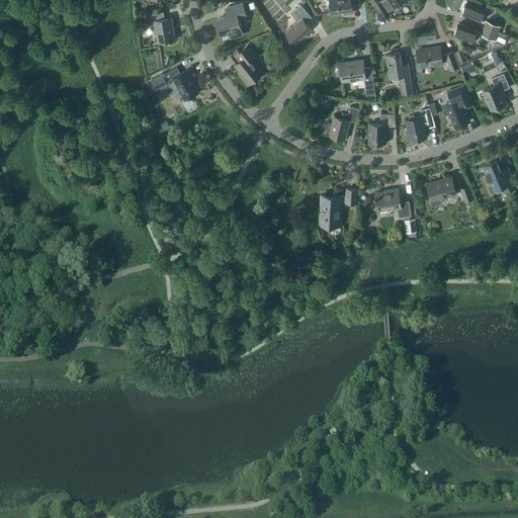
[(352,5),(359,4),(358,0),(329,0),(332,14),(352,11),(352,5)]
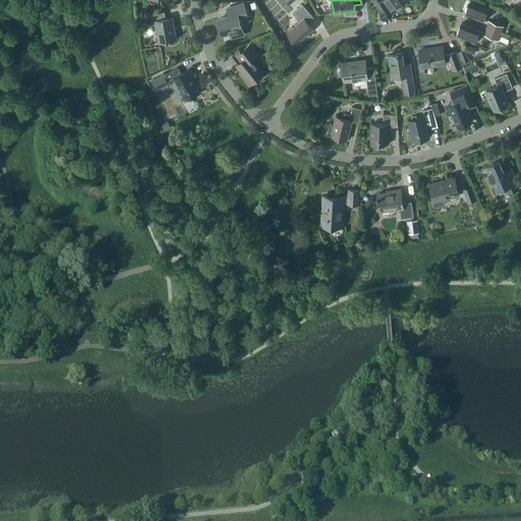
[(464,13),(482,20),(487,9),(469,2),(464,13)]
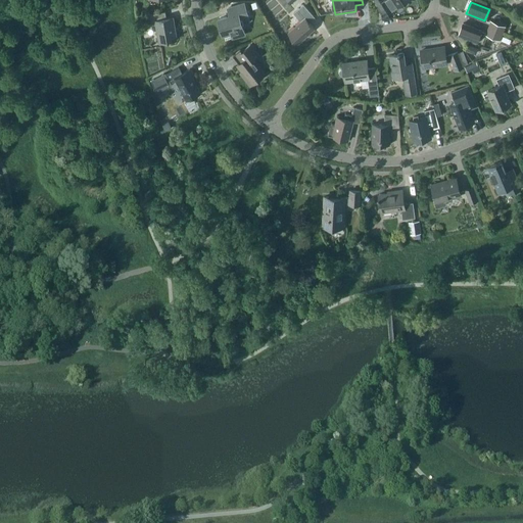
[(244,3),(228,8),(231,15),(218,19),(219,21),(220,20),(223,32),(222,33),(223,35),(231,32),(232,38),(244,34),(239,17),(247,15),(244,3)]
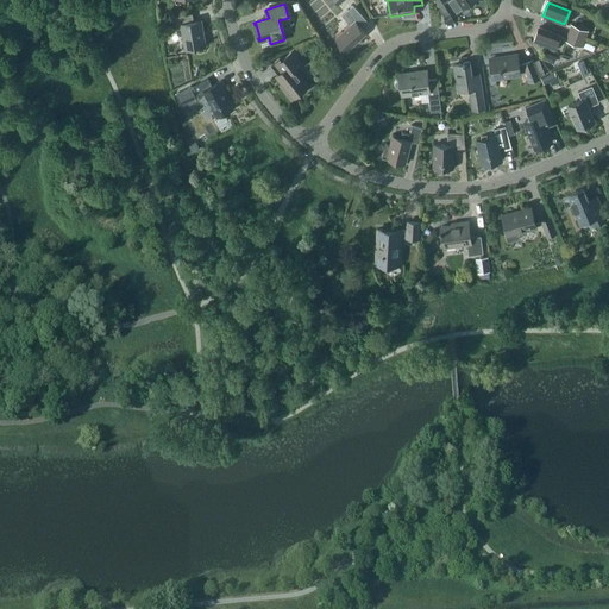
[(359,26),(366,20),(353,5),(341,16),(350,25),(336,38),(346,51),(366,33),(359,26)]
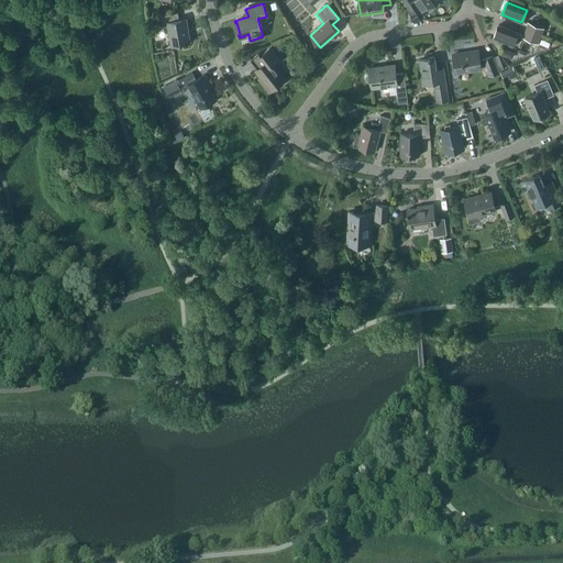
[(161,15),(163,26),(167,25),(172,45),(190,42),(186,19),(179,20),(177,12),(161,15)]
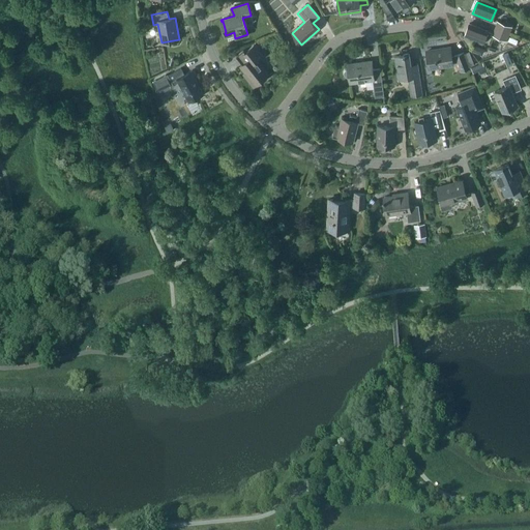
[(497,21),(494,28),(508,33),(511,26),(497,21)]
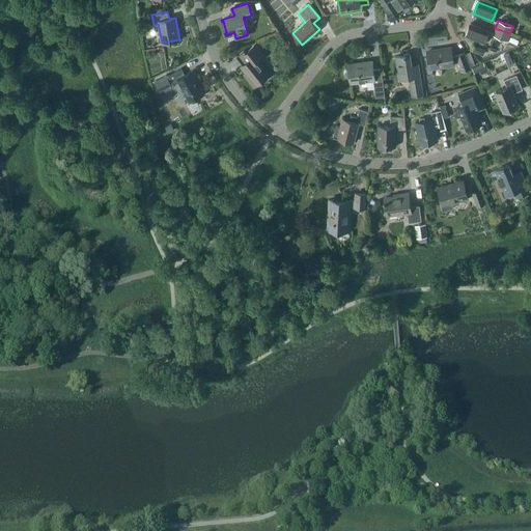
[(492,32),(488,31),(470,24),(465,35),(483,43),(486,36),(490,38),(492,32)]
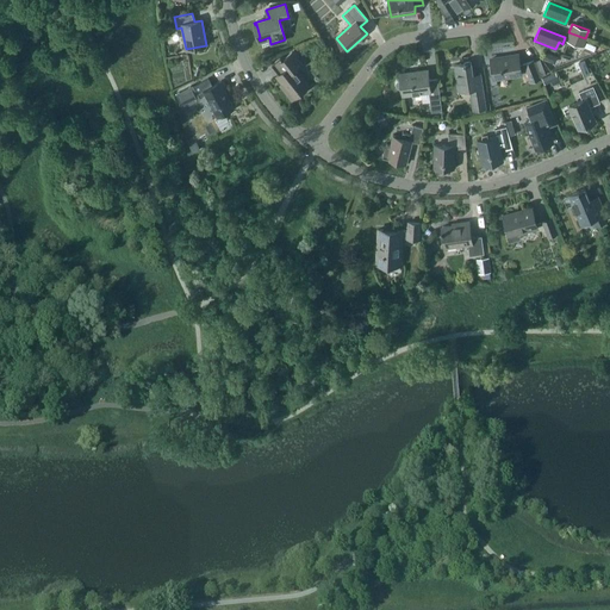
[(584,43),(585,38),(568,32),(566,39),(583,47),(584,43)]
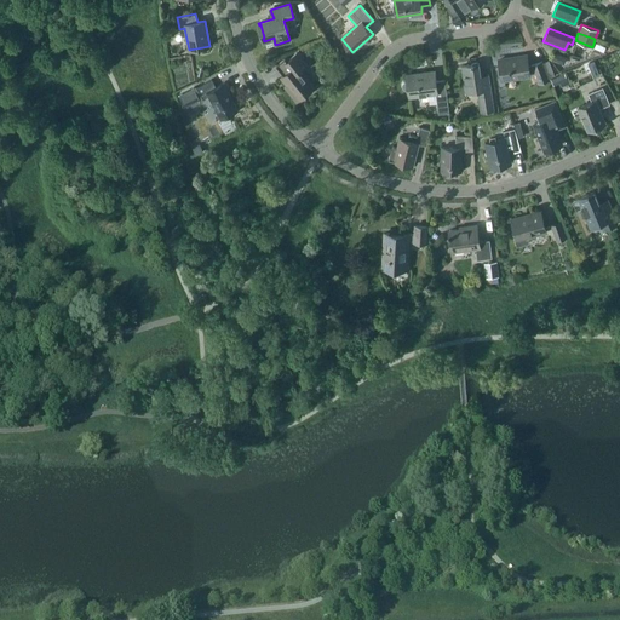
[(276,65),(283,75),(281,78),(291,90),(288,91),(297,101),(314,86),(300,69),(308,63),(298,51),(286,61),(285,59),(276,65)]
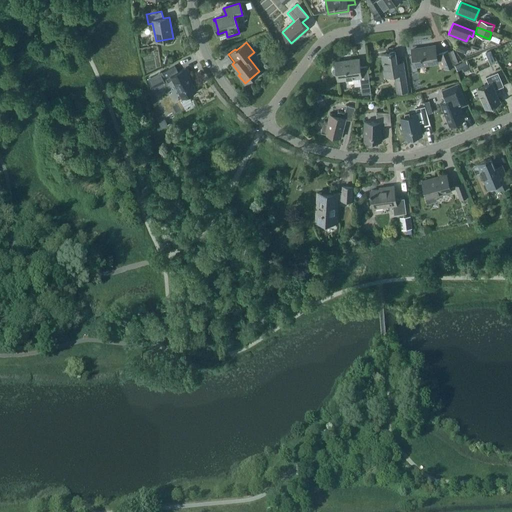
[(465,53),(468,47),(458,43),(455,49),(465,53)]
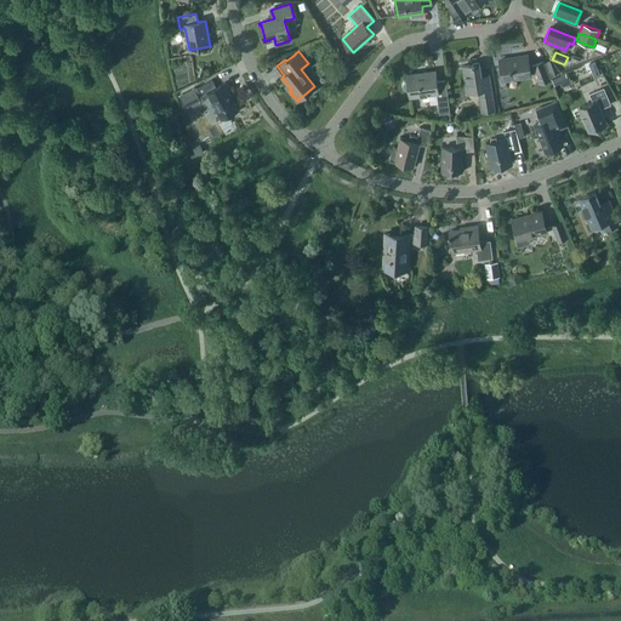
[(502,60),(505,80),(530,75),(528,56),(502,60)]
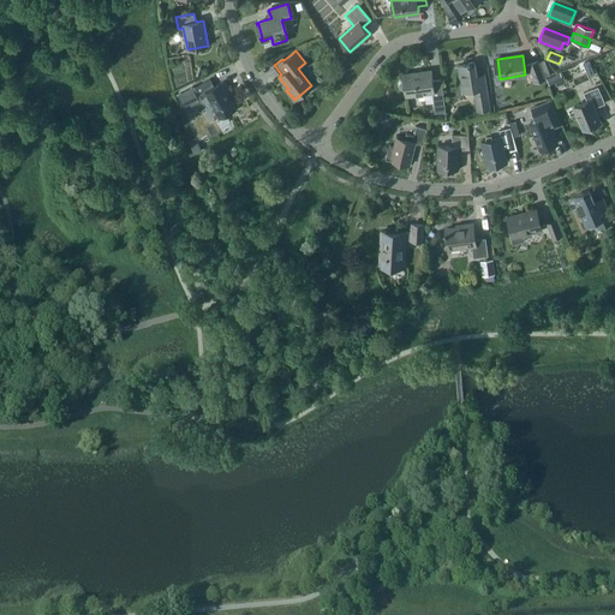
[(590,59),(584,61),(590,76),(596,73),(590,59)]
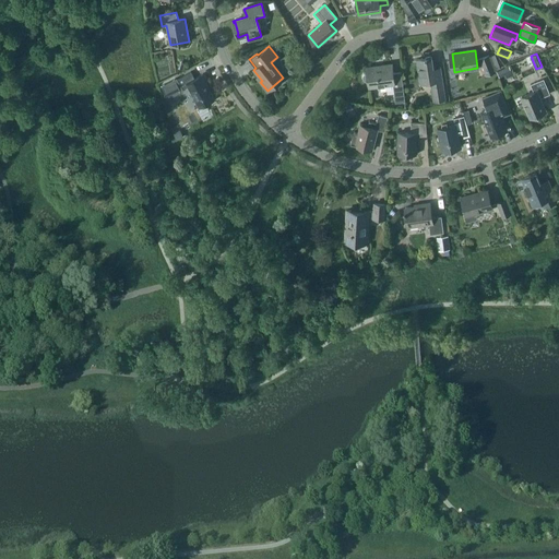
[(495,72),(489,56),(479,59),(486,75),(495,72)]
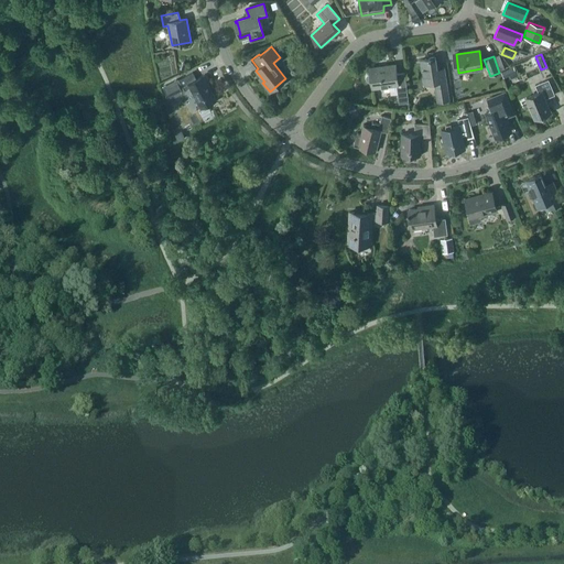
[(435,57),(420,60),(423,84),(434,82),(435,87),(447,86),(444,67),(437,68),(435,57)]
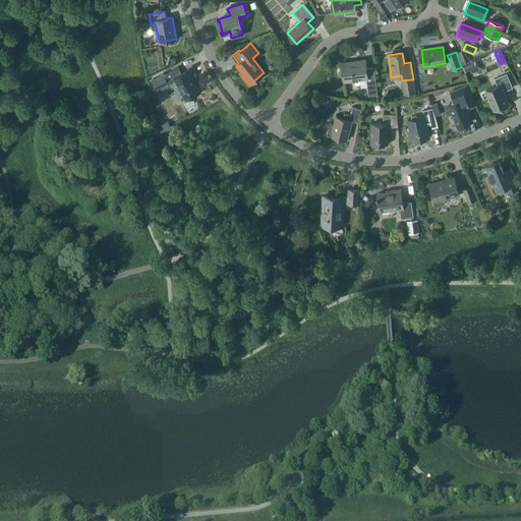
[(368,96),(377,95),(373,67),(365,68),(364,60),(342,63),(343,68),(341,68),(339,69),(338,71),(338,73),(340,75),(342,76),(344,75),(344,80),(366,77),(368,96)]
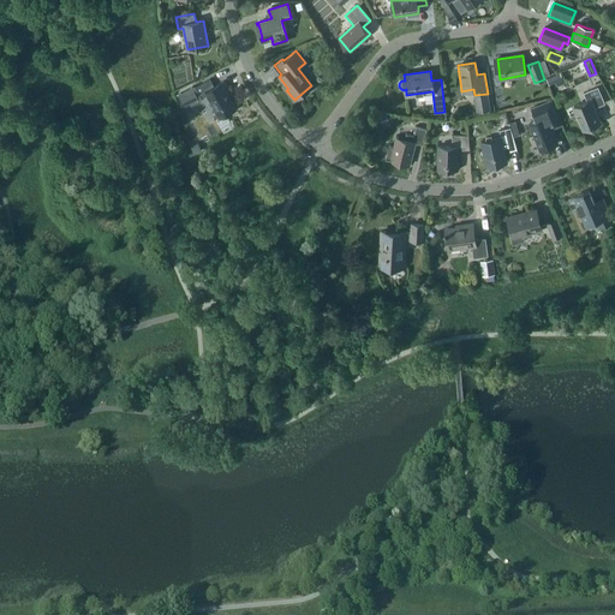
[(562,79),(560,72),(547,78),(549,85),(555,83),(562,79)]
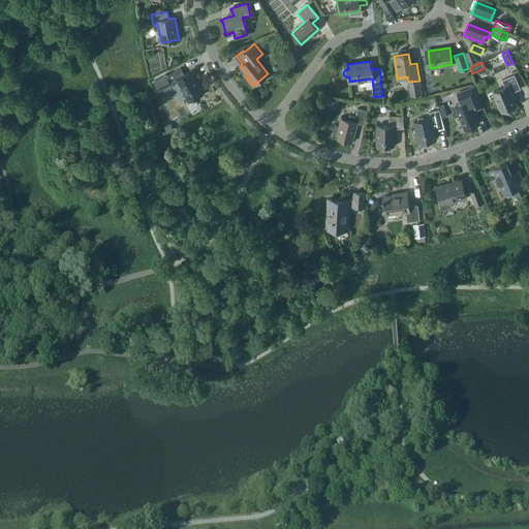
[(165,74),(153,81),(159,93),(172,87),(170,85),(173,84),(179,81),(189,100),(203,93),(195,80),(196,79),(192,70),(184,74),(181,68),(168,74),(166,75),(165,74)]
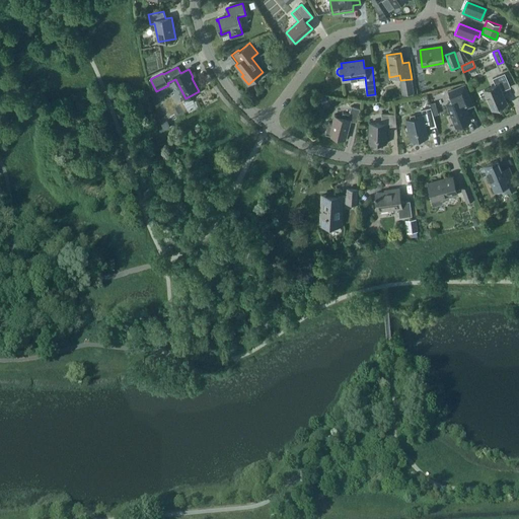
[(501,91),(510,87),(505,73),(493,78),(495,85),(484,90),(493,109),(506,103),(501,91)]
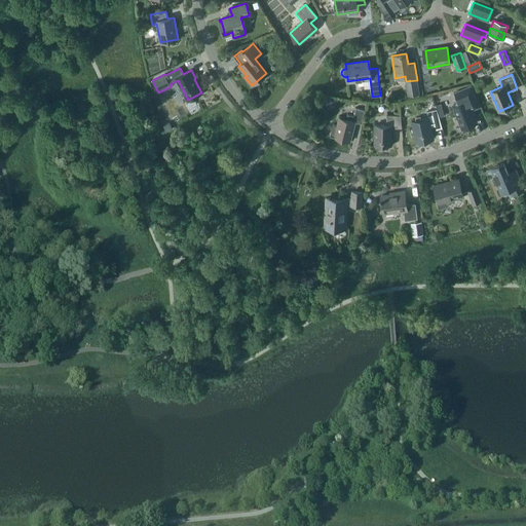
[(417,80),(406,81),(408,96),(409,96),(418,94),(419,94),(417,82),(417,80)]
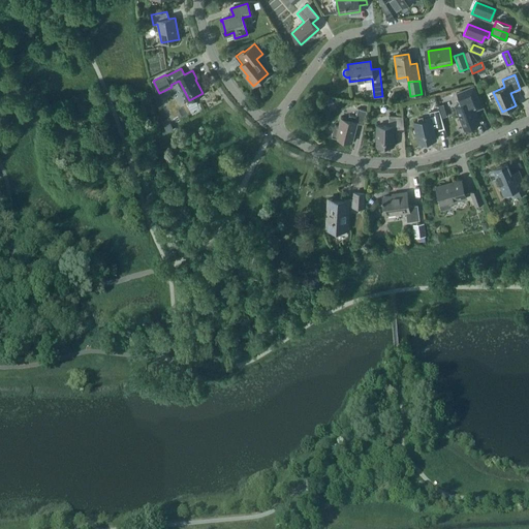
[(465,102),(461,103),(456,105),(457,109),(465,129),(479,123),(473,110),(480,106),(473,87),(461,92),(465,102)]
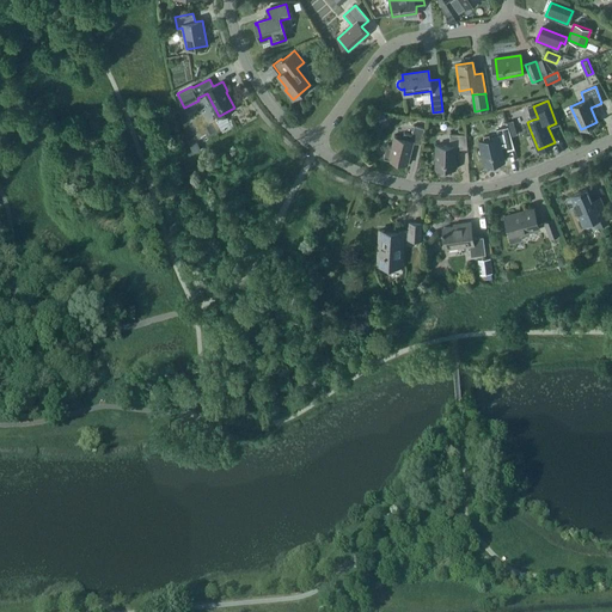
[(385,155),(391,158),(391,160),(407,165),(412,142),(422,144),(424,128),(414,126),(411,135),(404,133),(403,139),(395,136),(392,146),(387,145),(385,155)]
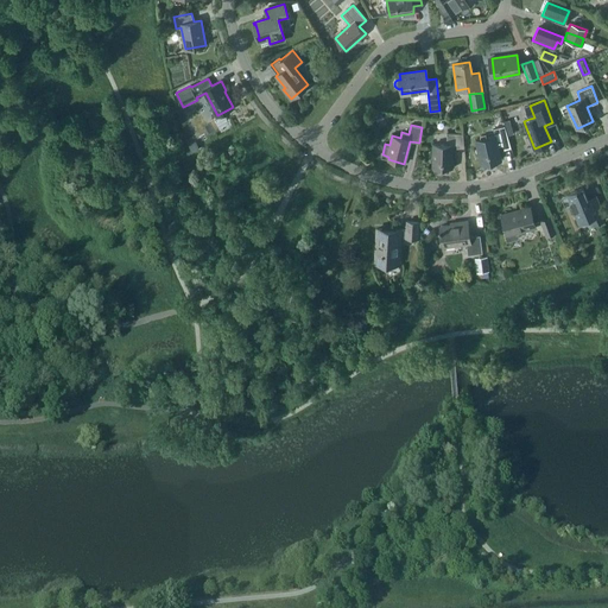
[(504,150),(511,147),(505,126),(493,128),(494,135),(475,140),(481,164),(501,159),(499,146),(504,145),(504,150)]
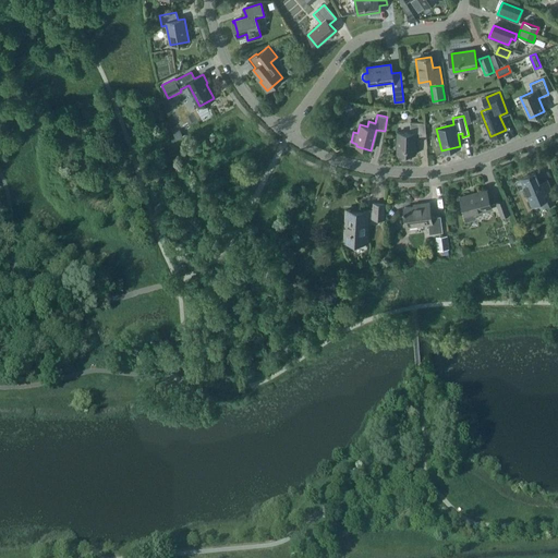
[(415,136),(415,133),(420,133),(420,136),(426,135),(425,122),(410,122),(410,132),(398,132),(397,153),(414,154),(415,136)]
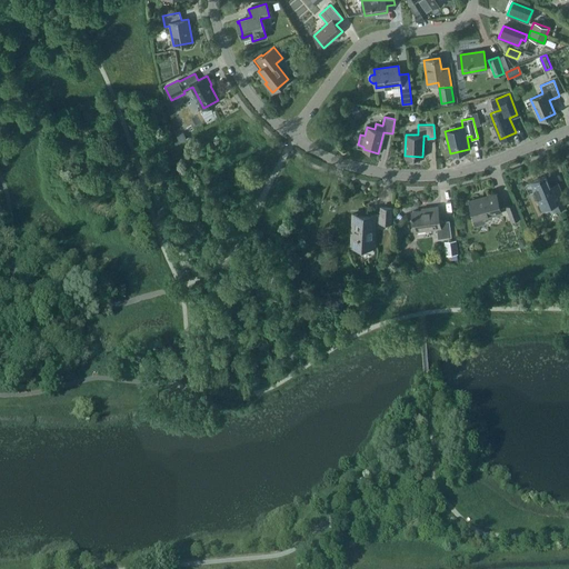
[(180,141),(187,138),(183,131),(177,135),(180,141)]
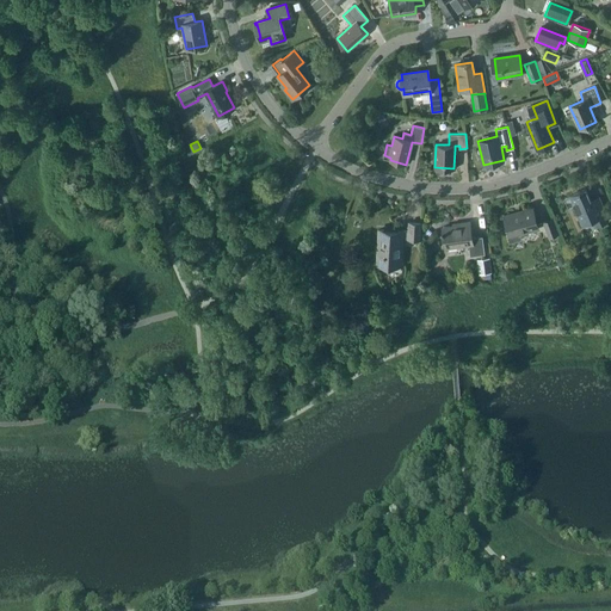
[(591,218),(594,227),(609,220),(599,197),(590,201),(585,189),(569,196),(581,223),(591,218)]
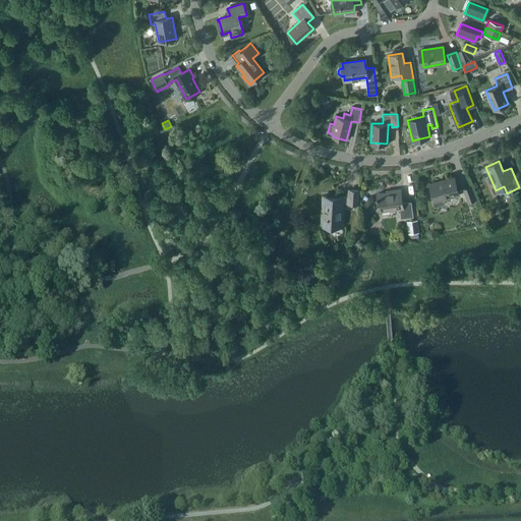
[(429,184),(432,195),(435,200),(432,200),(433,207),(445,205),(443,198),(458,194),(454,178),(429,184)]
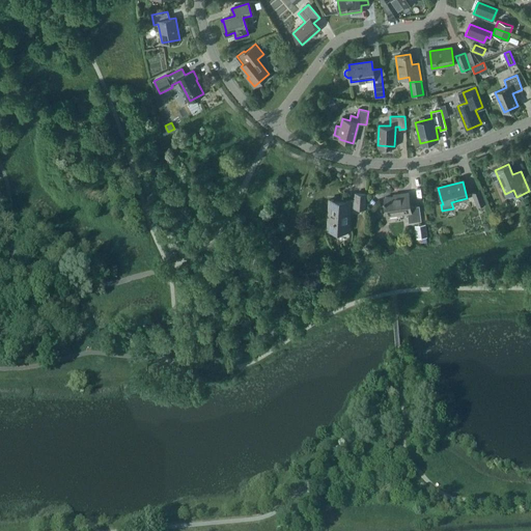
[(472,193),(474,199),(477,206),(484,203),(479,190),(472,193)]
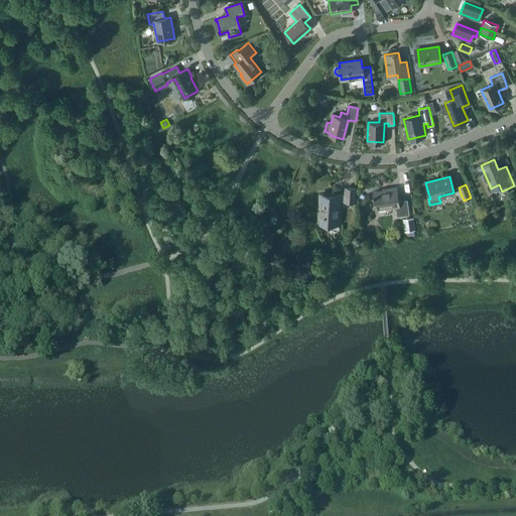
[(329,229),(338,229),(340,202),(355,203),(355,188),(346,187),(345,196),(319,194),(318,223),(329,223),(329,229)]
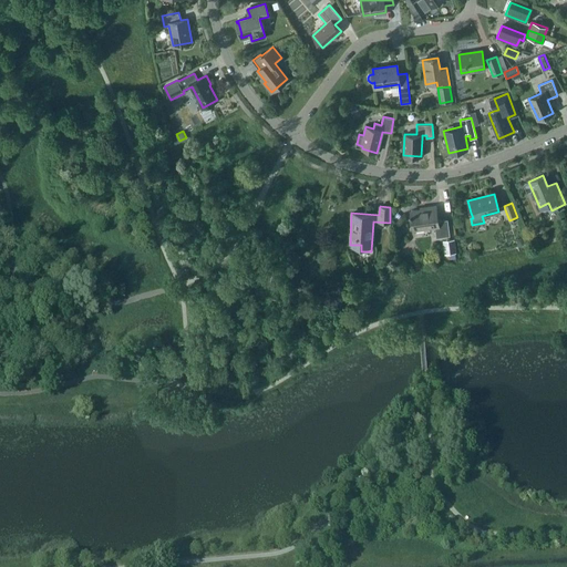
[(413,229),(434,227),(436,238),(450,236),(447,219),(437,220),(435,206),(428,207),(428,208),(411,210),(413,229)]
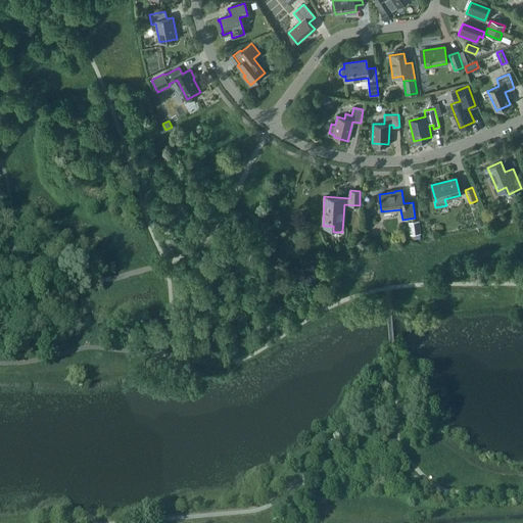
[(420,233),(421,233),(419,221),(409,223),(410,234),(414,234),(420,233)]
